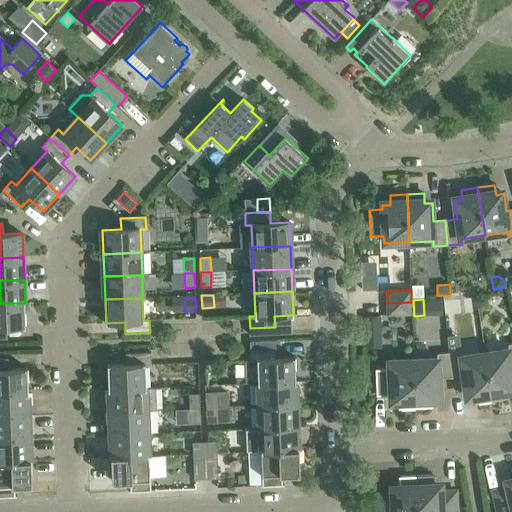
[(411,302),(387,303),(388,315),(412,314),(411,302)]
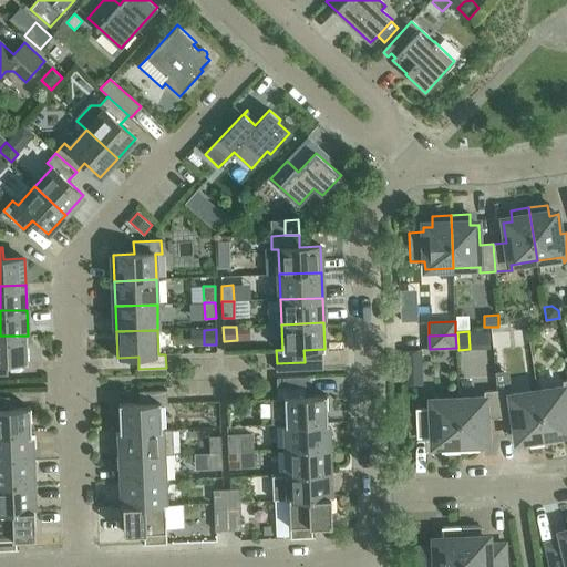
[(28,336),(0,336),(0,374),(8,374),(8,362),(29,362),(28,336)]
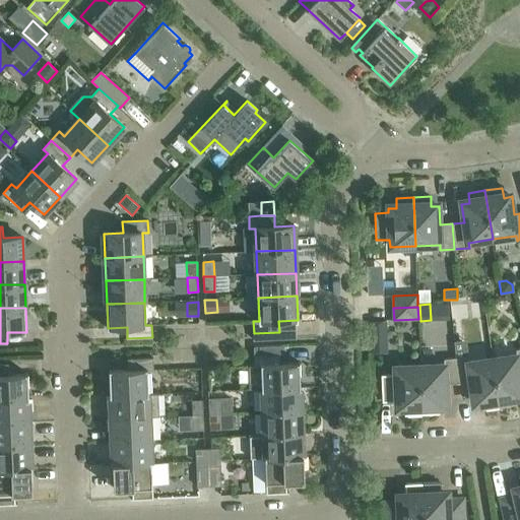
[(385,321),(369,321),(370,337),(386,337),(385,321)]
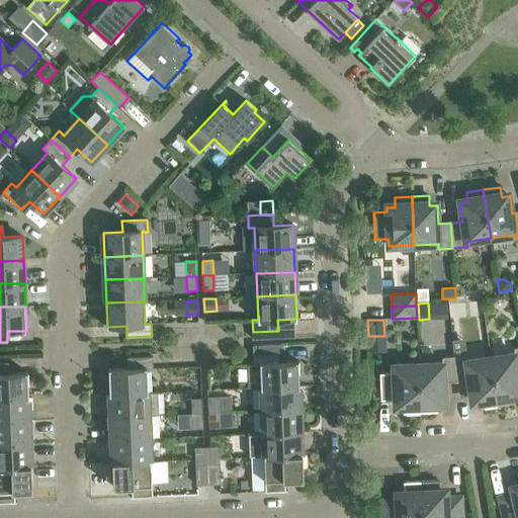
[(254,352),(254,364),(254,365),(260,364),(261,387),(299,385),(298,362),(279,362),(278,351),(278,344),(253,345),(254,352)]
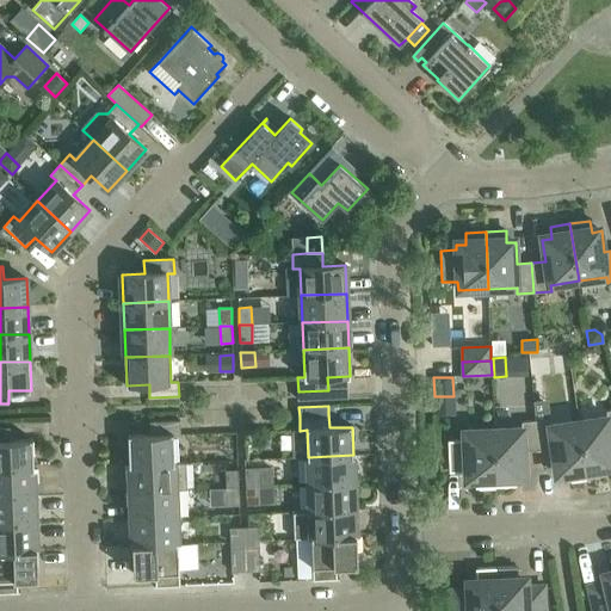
[(608,417),(579,421),(587,479),(608,475),(606,463),(610,462),(610,409),(606,411),(608,417)]
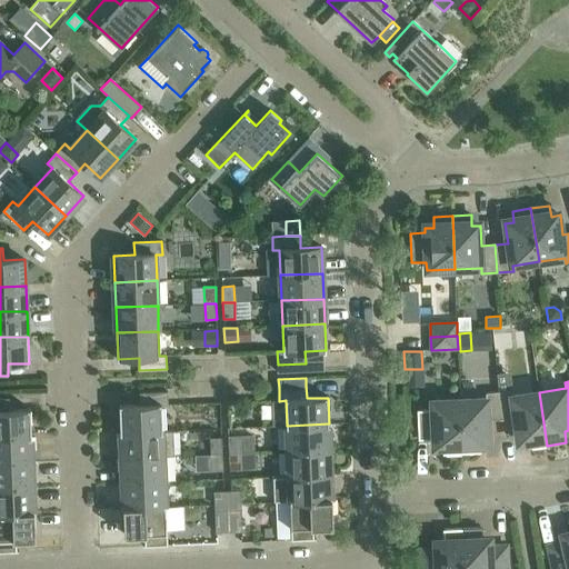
[(512,390),(499,391),(501,420),(515,418),(518,438),(527,437),(528,448),(547,446),(539,392),(512,396),(512,390)]
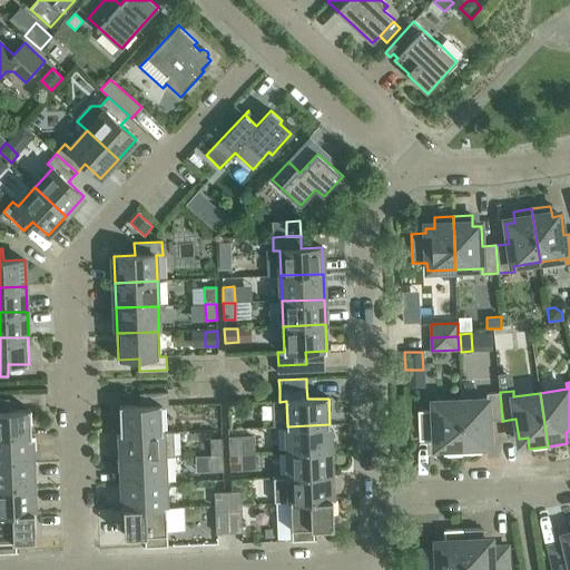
[(119,408),(120,433),(163,432),(161,406),(168,406),(168,392),(140,394),(140,406),(119,408)]
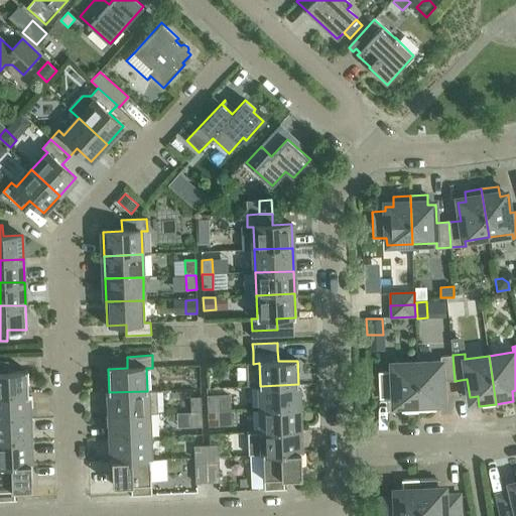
[(441,362),(417,363),(419,411),(436,410),(435,400),(443,400),(443,382),(455,381),(453,355),(440,357),(441,362)]
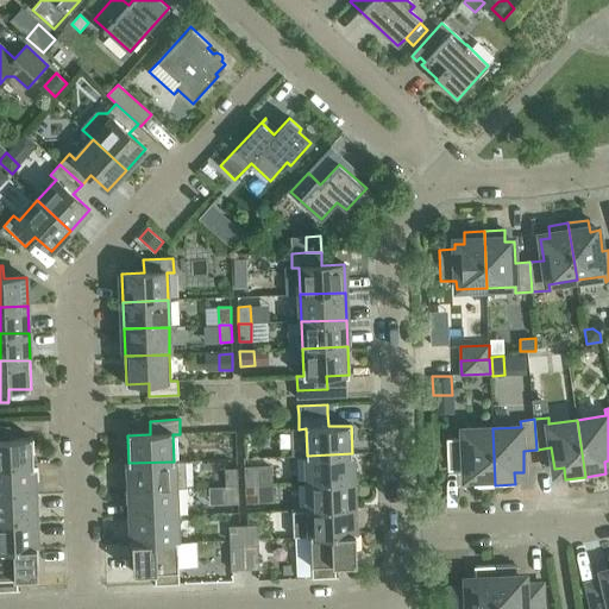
[(0,468),(35,468),(33,439),(10,440),(10,427),(0,426),(0,468)]
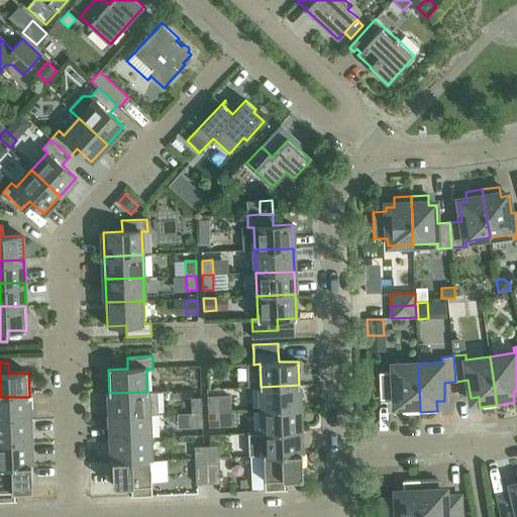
[(420,412),(418,364),(393,365),(393,373),(379,373),(381,400),(394,399),(394,403),(402,403),(403,413),(420,412)]
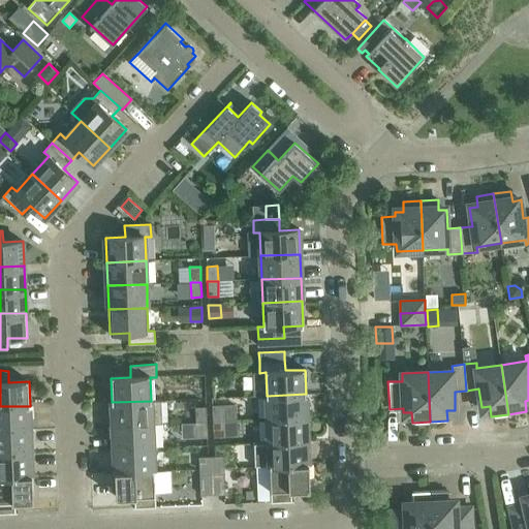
[(306,394),(267,396),(268,419),(307,417),(306,394)]
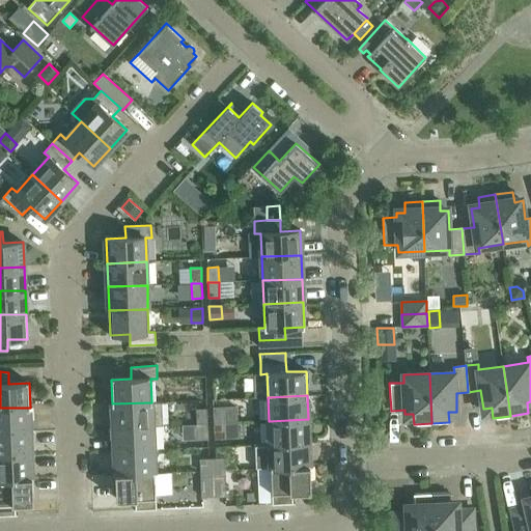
[(151,402),(112,403),(113,427),(152,426),(163,425),(162,402),(151,402)]
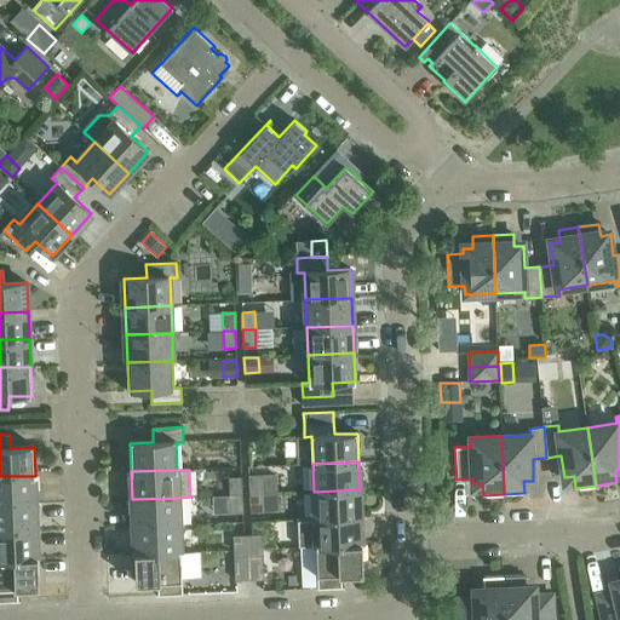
[(35,476),(0,476),(0,504),(36,503),(35,476)]
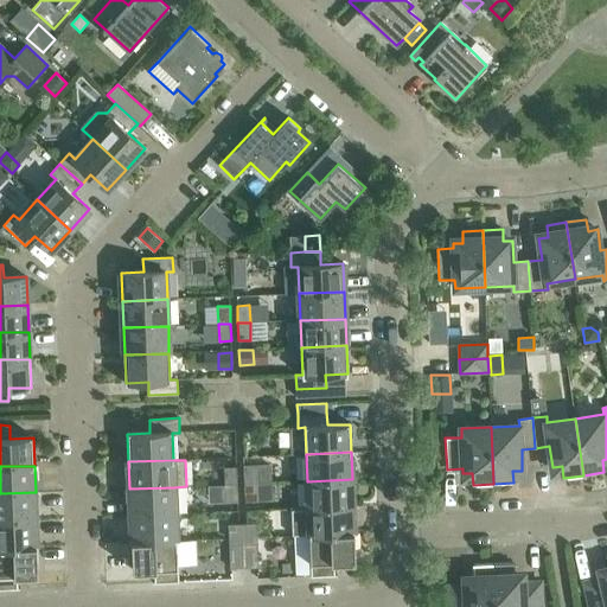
[(244,467),(244,484),(257,484),(256,466),(244,467)]
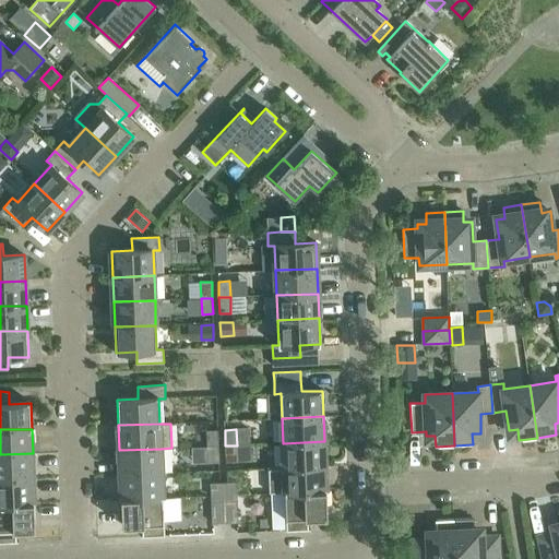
[(206,430),(207,447),(218,445),(217,430),(206,430)]
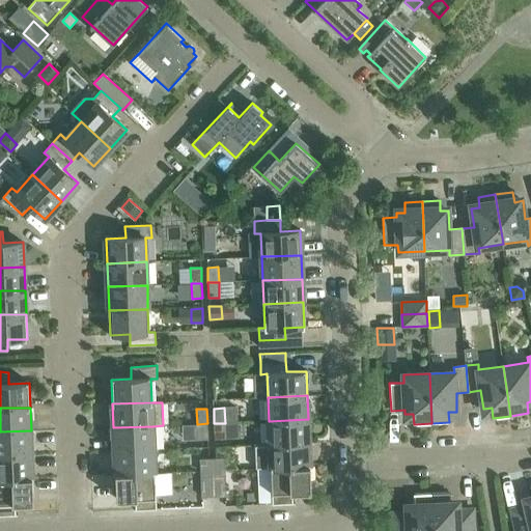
[(308,419),(269,421),(270,445),(309,443),(308,419)]
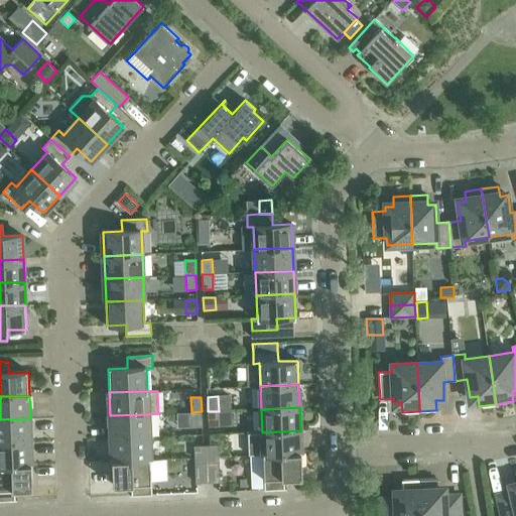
[(202,411),(191,412),(191,426),(203,426),(202,411)]
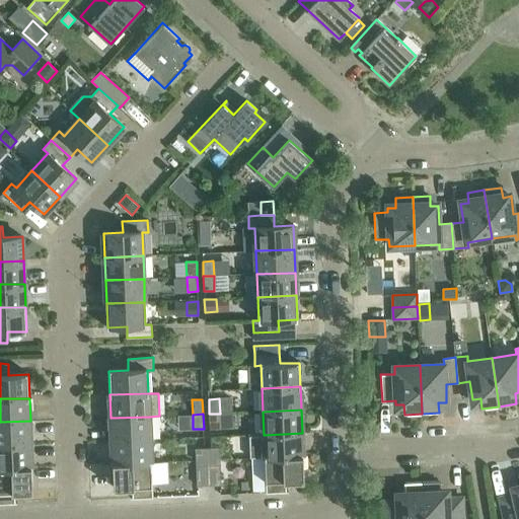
[(220,414),(209,414),(210,429),(220,428),(220,414)]
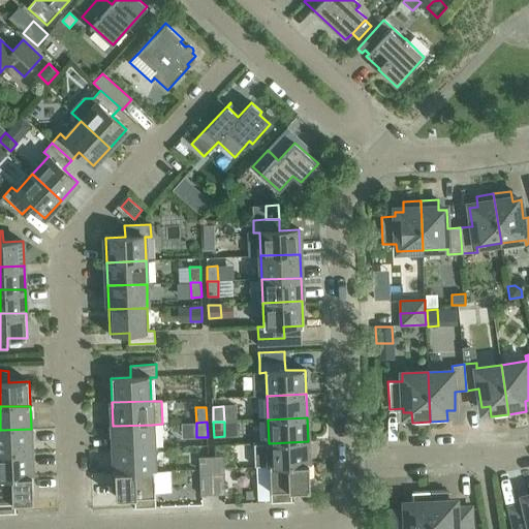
[(152,425),(113,426),(114,449),(153,447),(152,425)]
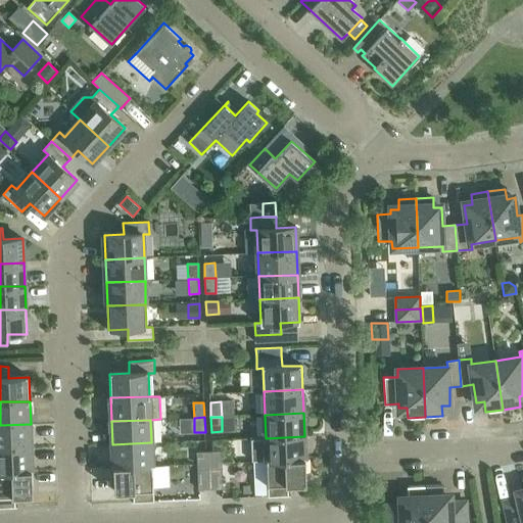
[(31,424),(0,425),(0,448),(31,447),(31,424)]
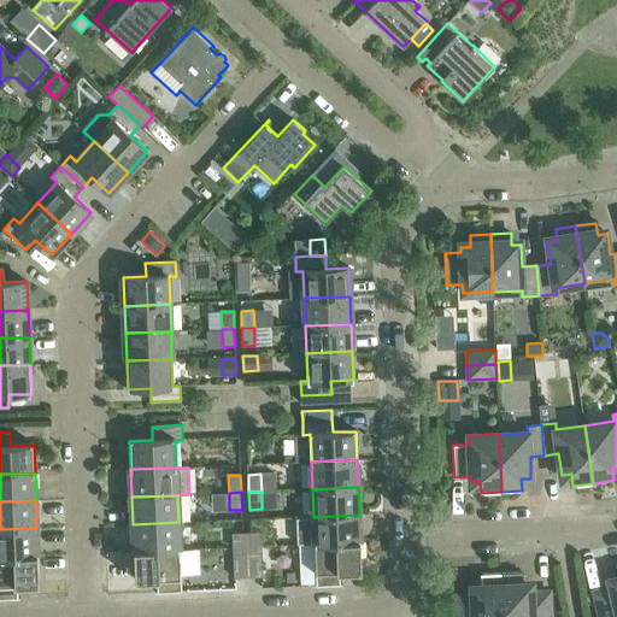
[(359,515),(313,517),(315,544),(360,542),(359,515)]
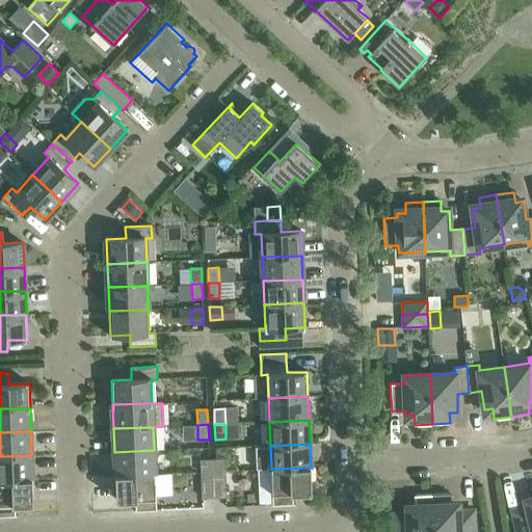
[(154,450),(114,452),(115,476),(155,474),(154,450)]
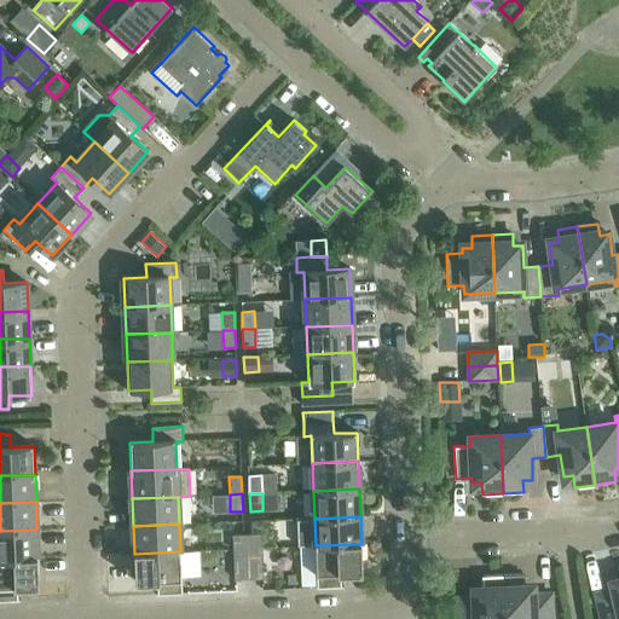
[(36,530),(0,531),(0,559),(38,557),(36,530)]
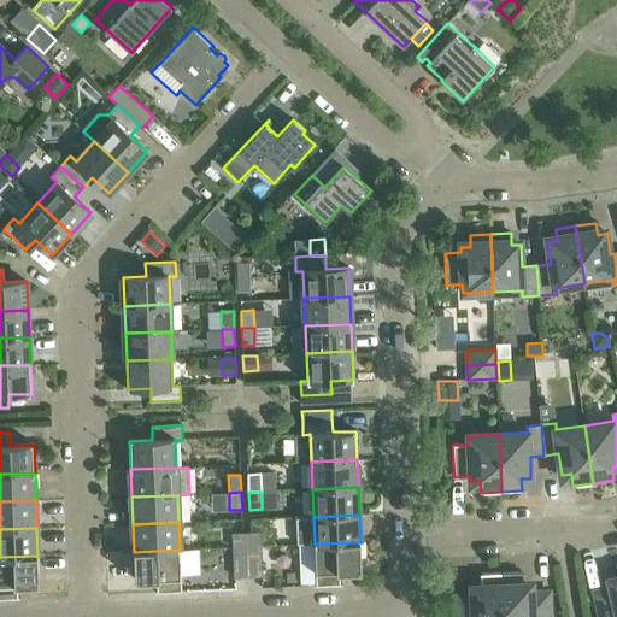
[(262,532),(247,533),(247,547),(262,546),(262,532)]
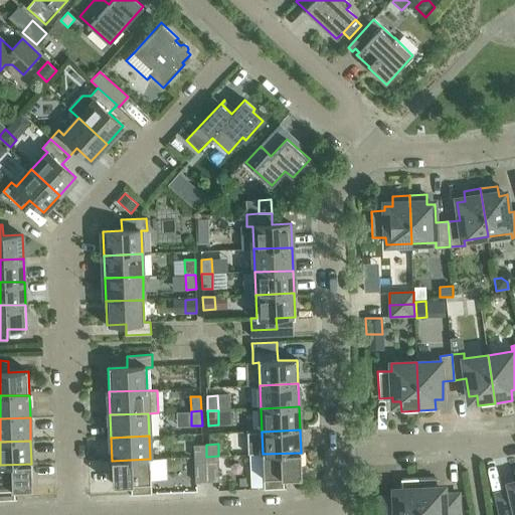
[(194,445),(194,457),(206,457),(206,445),(194,445)]
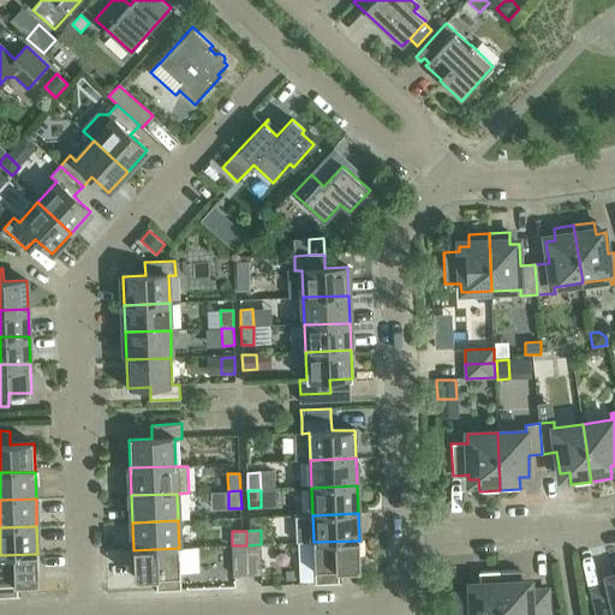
[(359,541),(314,542),(315,584),(340,583),(339,569),(360,569),(359,541)]
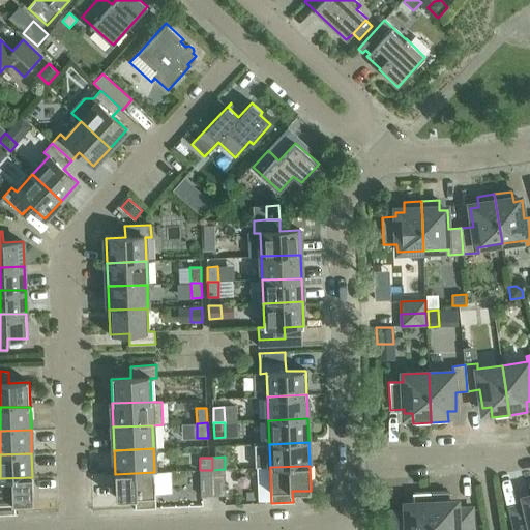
[(225,469),(212,470),(213,496),(226,495),(225,469)]
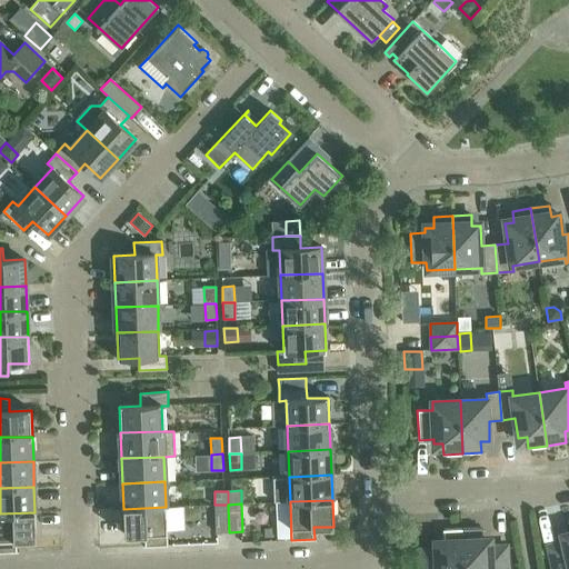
[(228,505),(215,505),(216,532),(229,532),(228,505)]
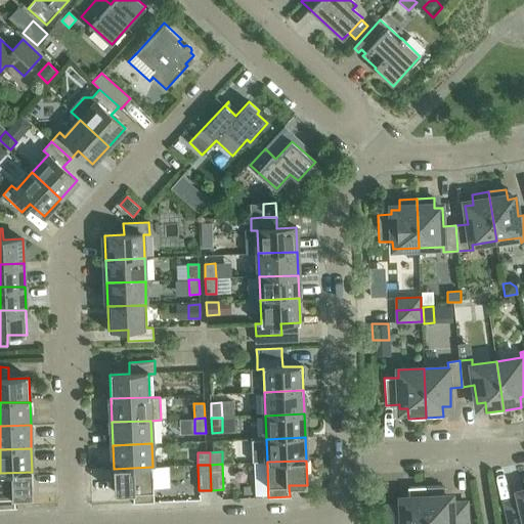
[(153,467),(114,469),(115,493),(133,492),(134,504),(155,503),(153,467)]
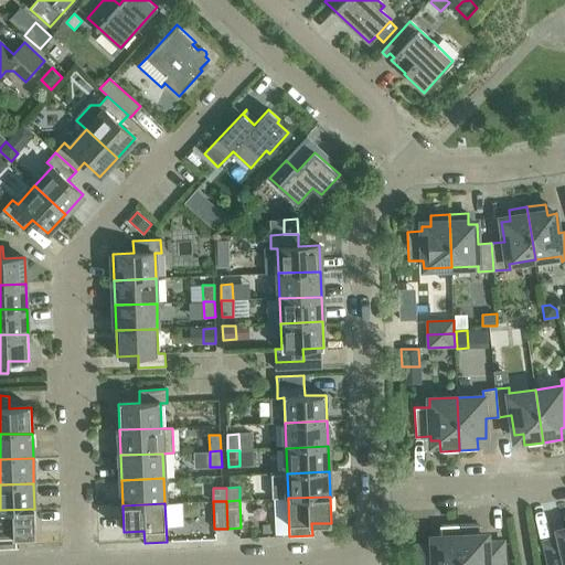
[(34,509),(0,510),(0,548),(17,548),(17,536),(35,535),(34,509)]
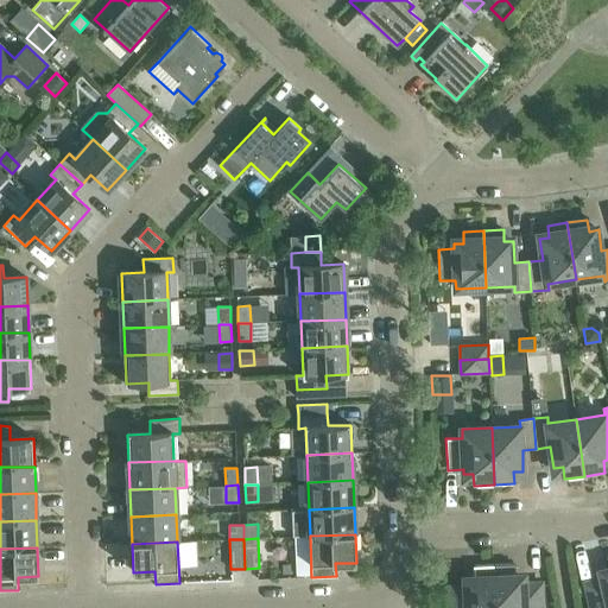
[(607,607),(607,556),(607,557),(607,562),(607,572),(601,575),(602,580),(587,583),(591,607),(607,607)]
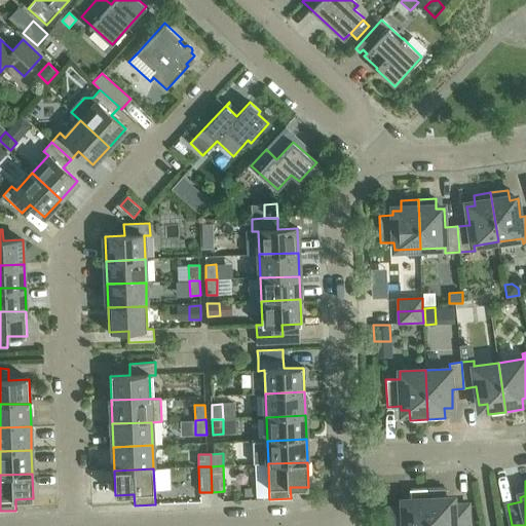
[(445,488),(427,489),(428,525),(468,525),(467,505),(454,505),(454,501),(446,501),(445,488)]
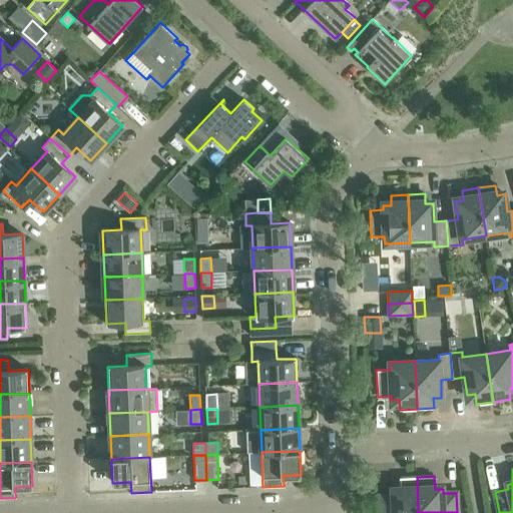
[(393,496),(379,496),(379,512),(418,512),(417,477),(400,477),(400,491),(393,491),(393,496)]
